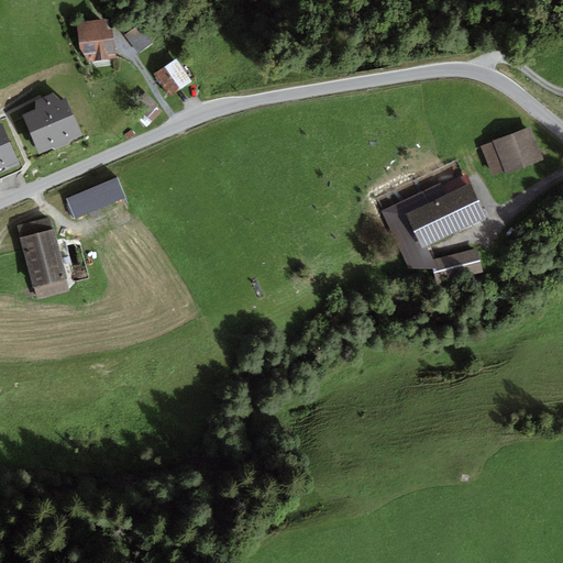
[(81,63),(117,59),(112,19),(77,22),(81,63)]
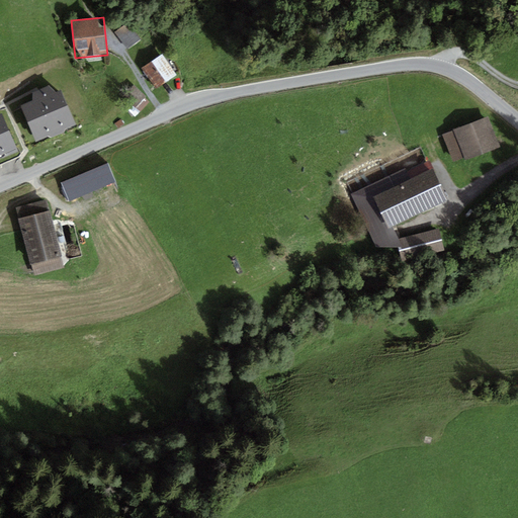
[(126,22),(115,32),(130,49),(141,39),(126,22)]
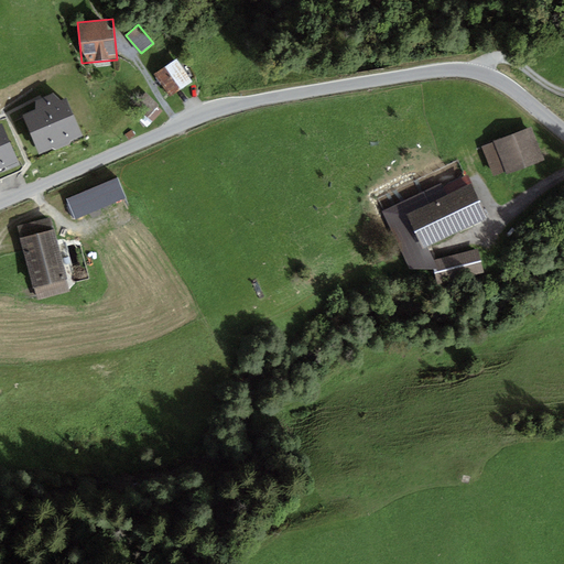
[(192,83),(176,60),(154,74),(170,98),(192,83)]
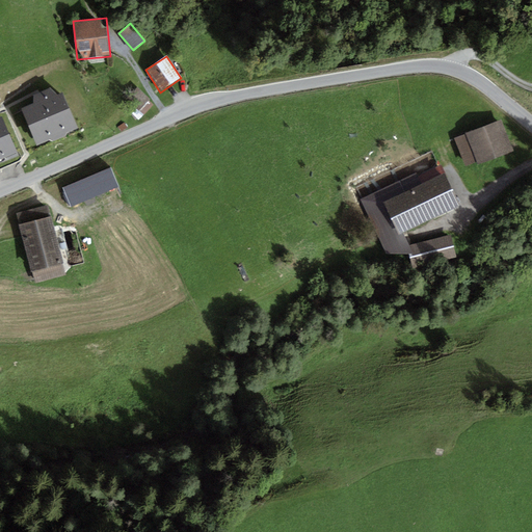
[(154,105),(136,88),(126,99),(143,116),(154,105)]
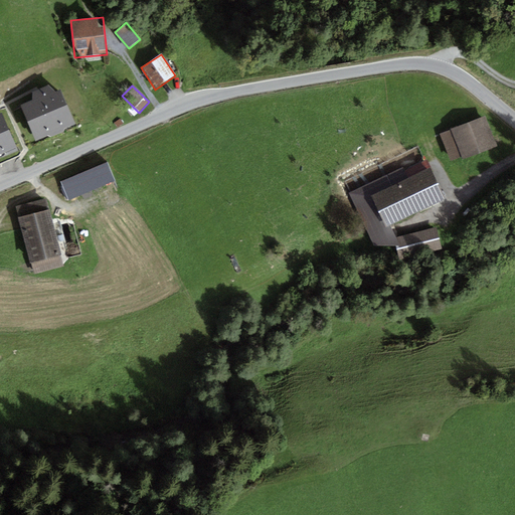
[(60,90),(55,92),(48,87),(32,94),(32,102),(20,107),(35,142),(48,136),(51,138),(64,133),(65,129),(75,125),(60,90)]
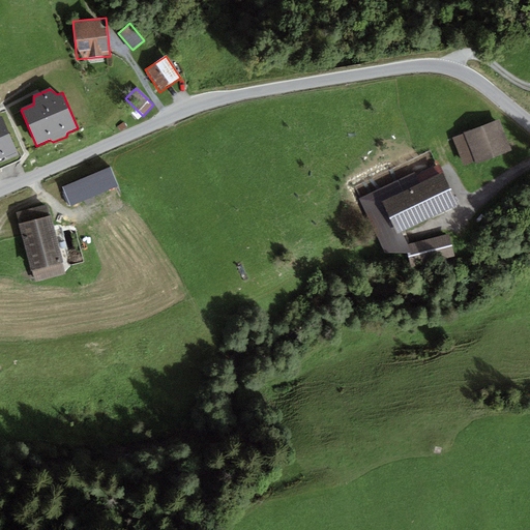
[(2,119),(0,119),(0,165),(6,163),(7,159),(18,154),(2,119)]
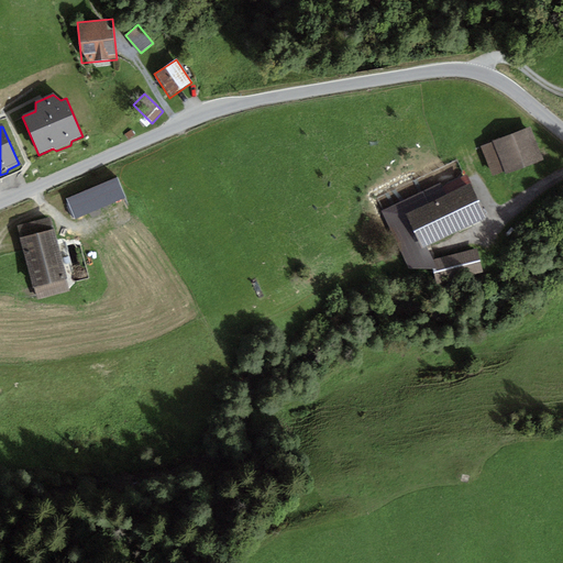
[(530,128),(482,145),(494,179),(542,162),(530,128)]
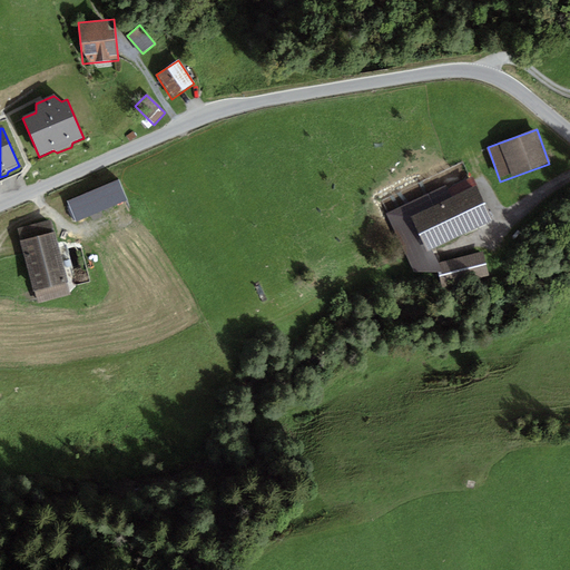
[(439,263),(432,249),(428,252),(411,217),(477,186),(471,175),(386,213),(414,273),(438,272),(435,264),(439,263)]
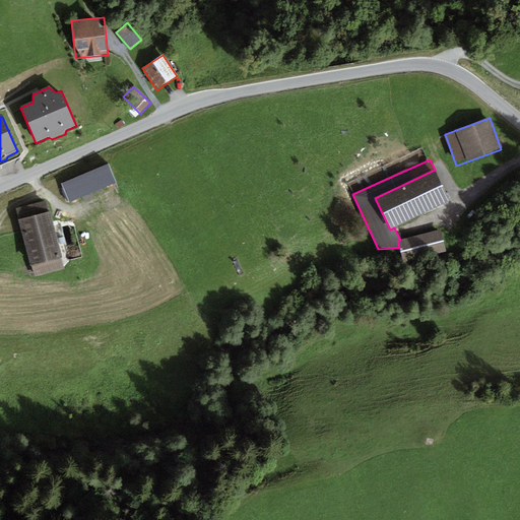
[(109,165),(61,184),(69,204),(117,184),(109,165)]
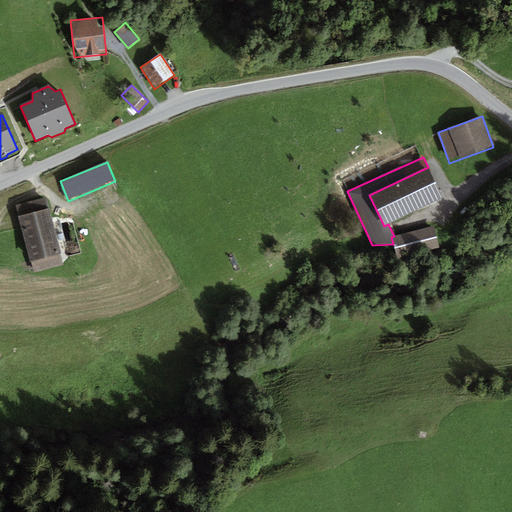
[(369,195),(384,226),(388,224),(443,198),(428,167),(369,195)]
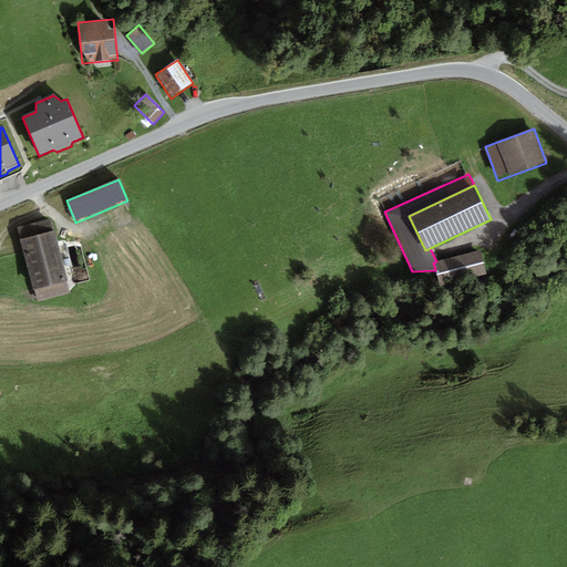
[(68,281),(51,219),(17,228),(33,291),(34,290),(68,281)]
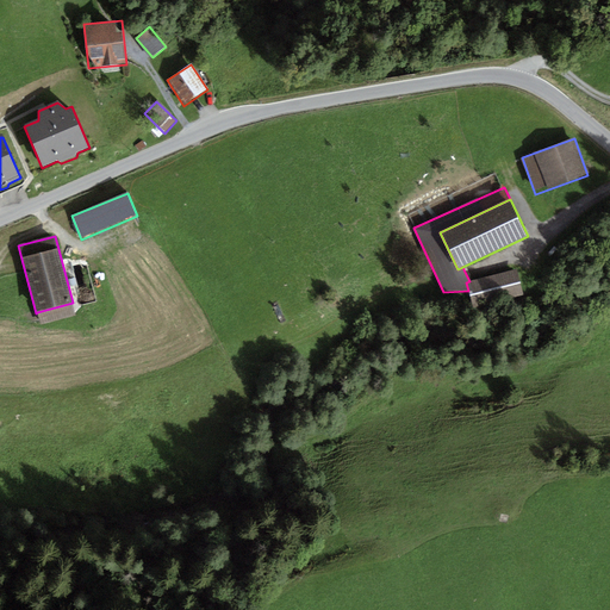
[(523,297),(516,269),(470,281),(466,282),(468,291),(473,309),(523,297)]
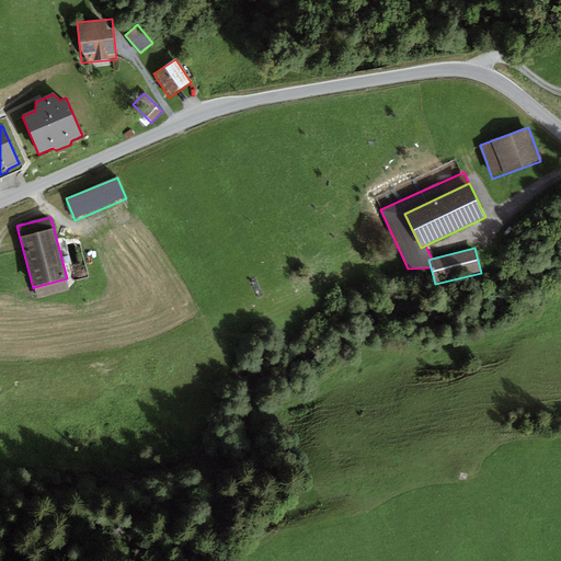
[(70,290),(67,278),(34,287),(37,299),(70,290)]
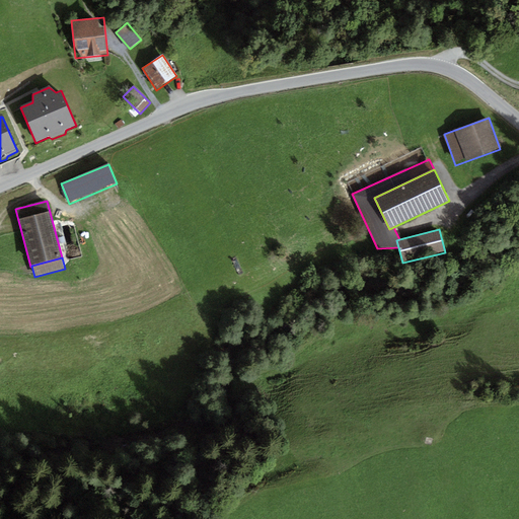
All buildings are outlined.
